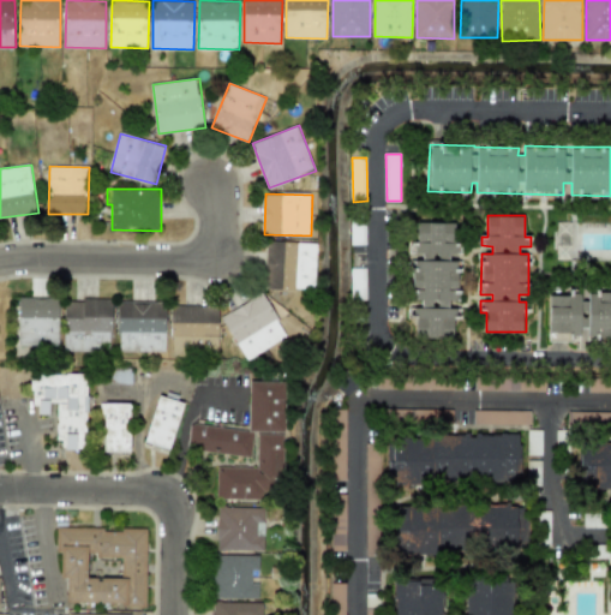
[(413,222),(413,300),(424,300),(424,308),(411,308),(411,318),(417,318),(417,338),(455,338),(455,318),(462,318),(462,308),(450,308),(450,300),(461,300),(461,261),(453,261),(453,255),(457,255),(457,222),(413,222)]
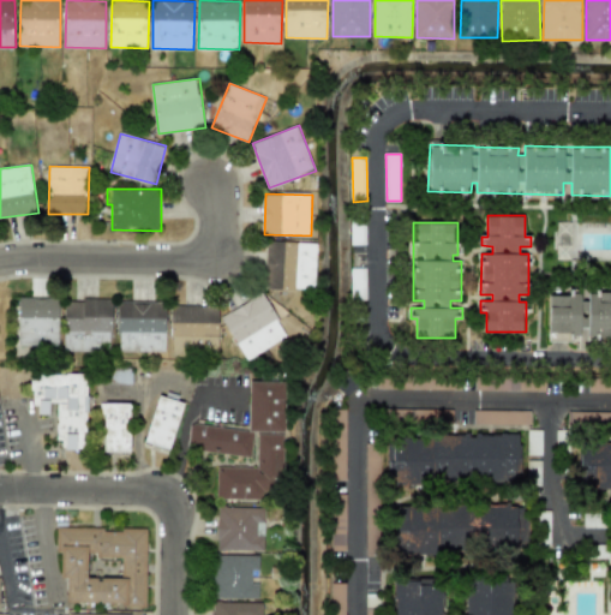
[(366,243),(365,231),(353,231),(353,244),(366,243)]
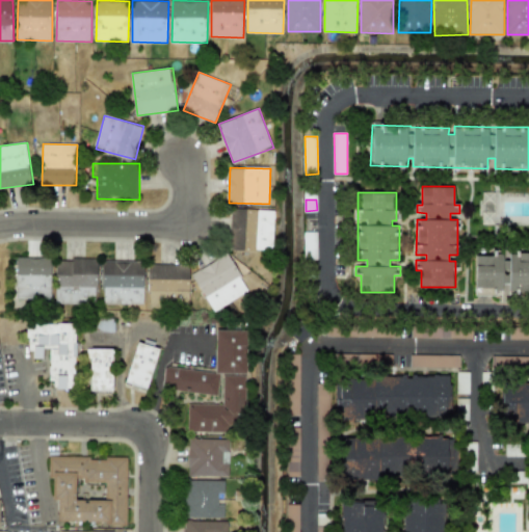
[(275,210),(233,208),(231,249),(274,251),(275,210)]
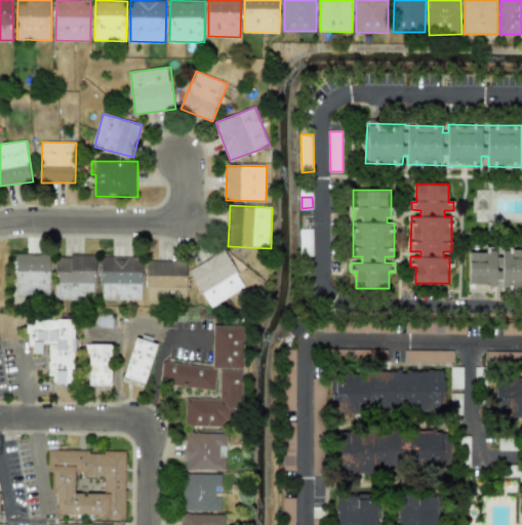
[(521,249),(499,249),(499,251),(470,251),(470,291),(496,290),(496,280),(504,280),(504,290),(521,289),(521,249)]
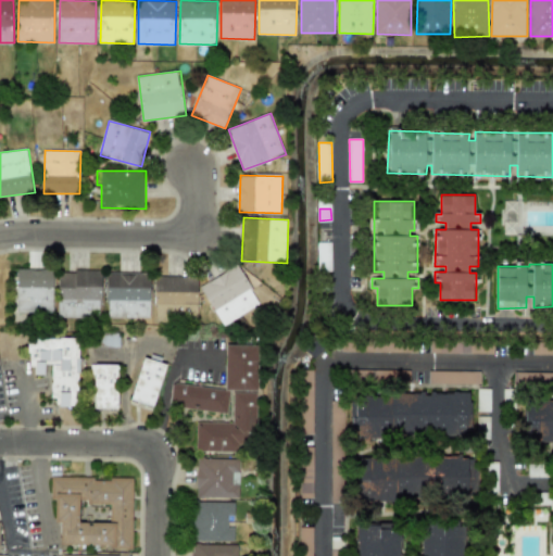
[(261,304),(239,265),(201,286),(223,326),(261,304)]
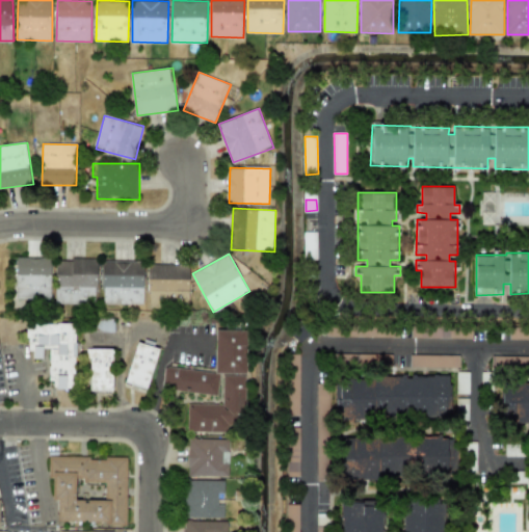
[(52,299),(53,258),(17,257),(17,299),(52,299)]
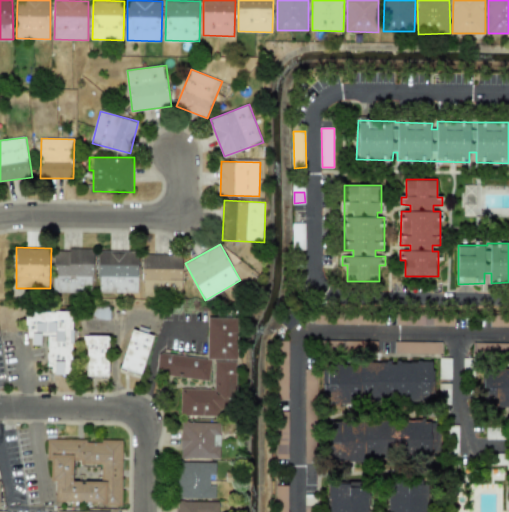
[(94,249),(55,248),(54,292),(94,292),(94,249)]
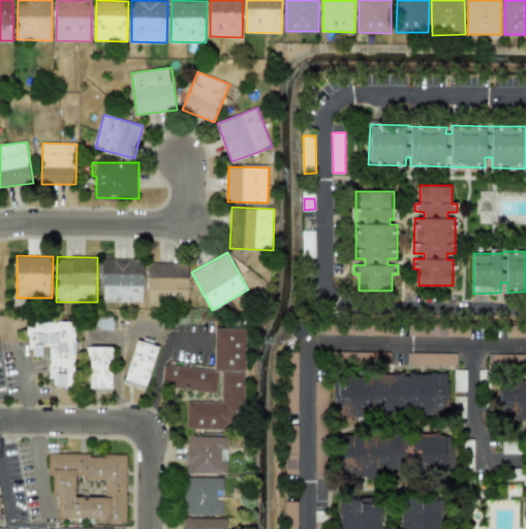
[(145,259),(103,258),(102,302),(144,303),(145,259)]
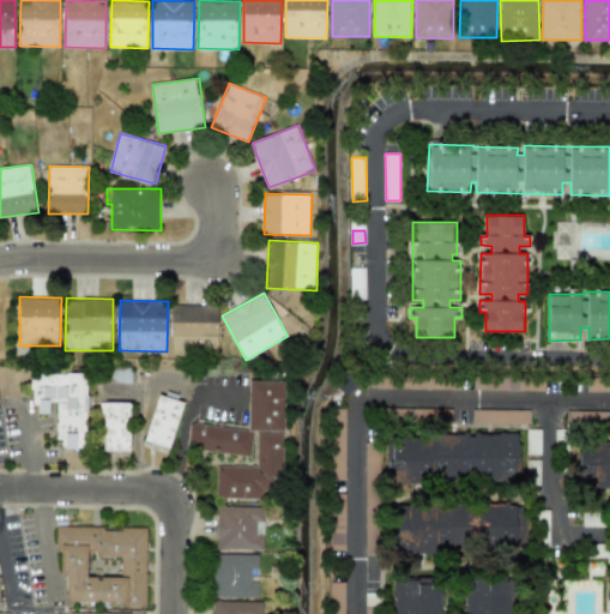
[(219,354),(219,305),(173,305),(171,353),(219,354)]
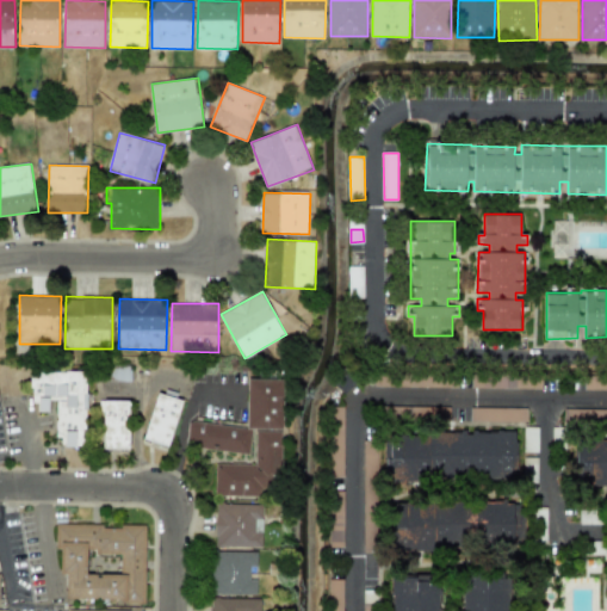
[(88,372),(35,372),(35,412),(50,412),(50,400),(57,400),(57,445),(88,445),(88,372)]
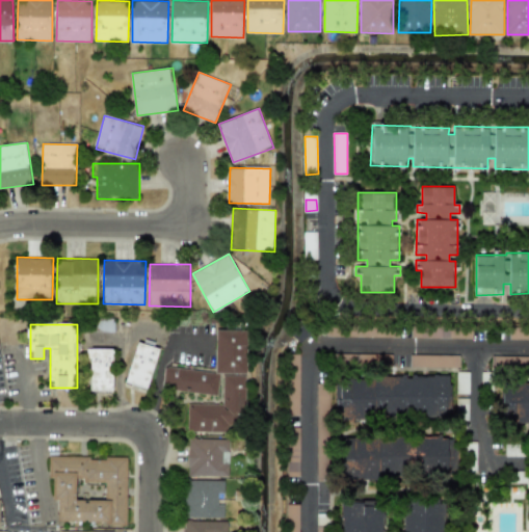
[(294,335),(300,343),(310,336),(303,327),(294,335)]
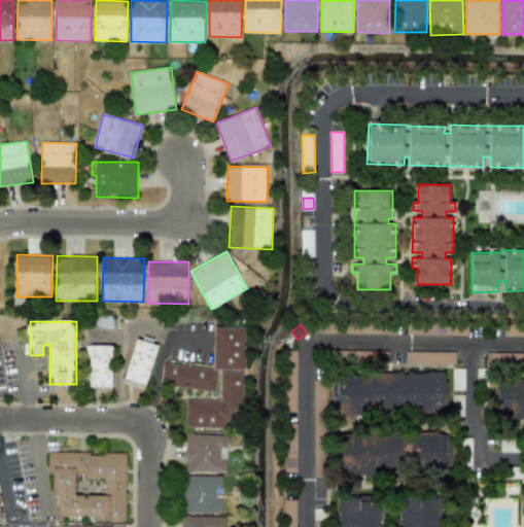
[(507,336),(523,336),(523,324),(507,324),(507,336)]
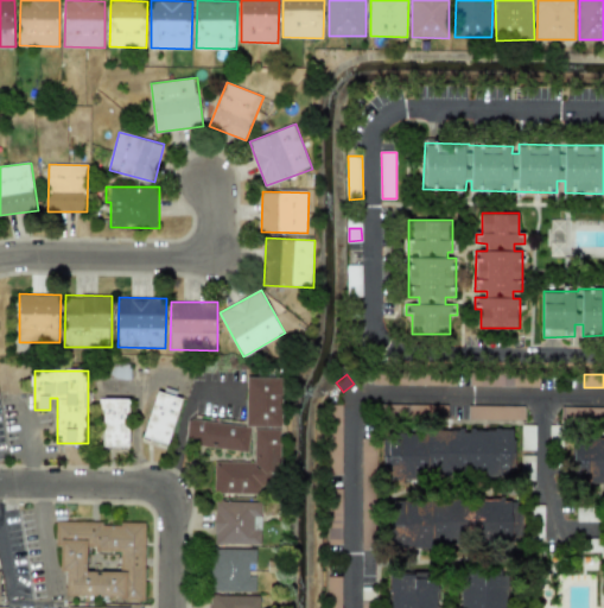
[(284,378),(248,377),(247,423),(189,422),(188,447),(252,449),(252,426),(283,428),(284,378)]
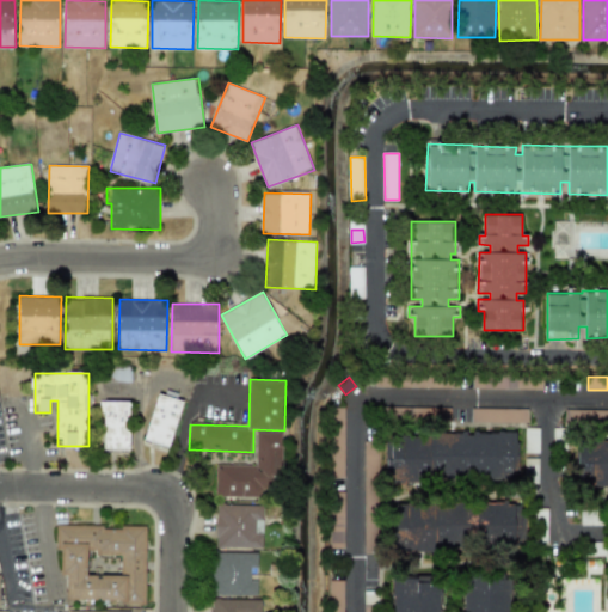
[(169,448),(185,402),(160,392),(143,440),(169,448)]
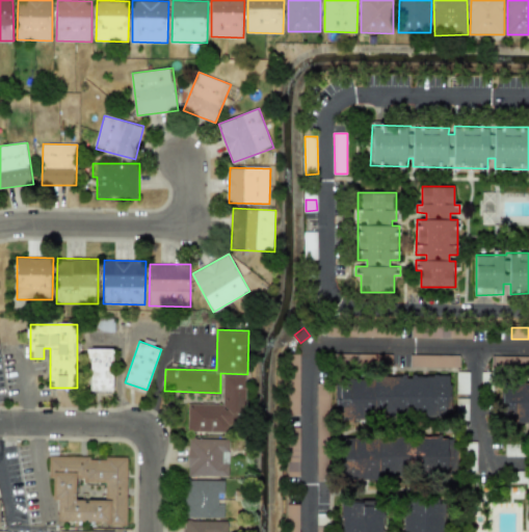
[(90,391),(114,391),(113,348),(89,348),(90,391)]
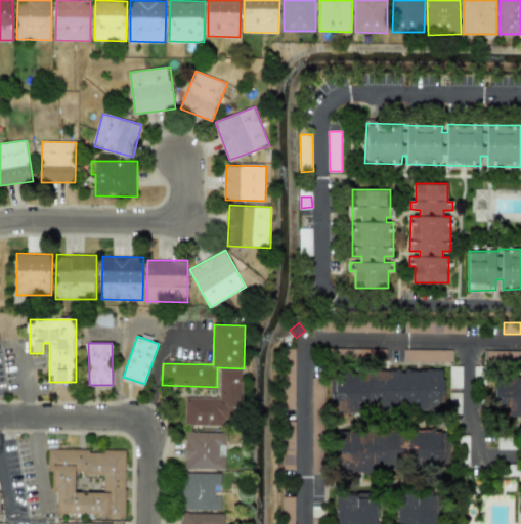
[(352,348),(332,348),(332,357),(353,356),(352,348)]
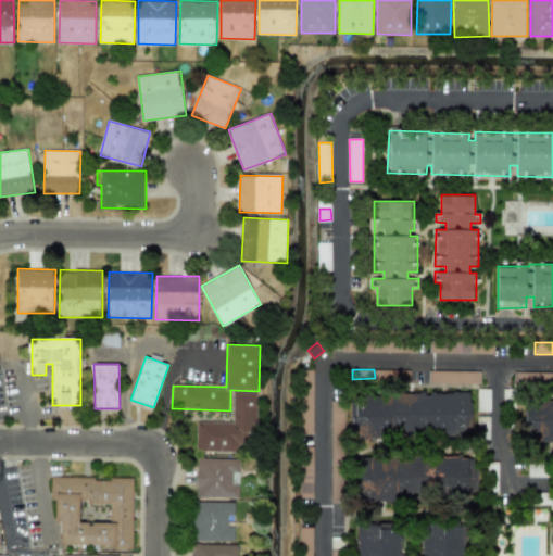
[(315,370),(303,370),(303,433),(315,433),(315,370)]
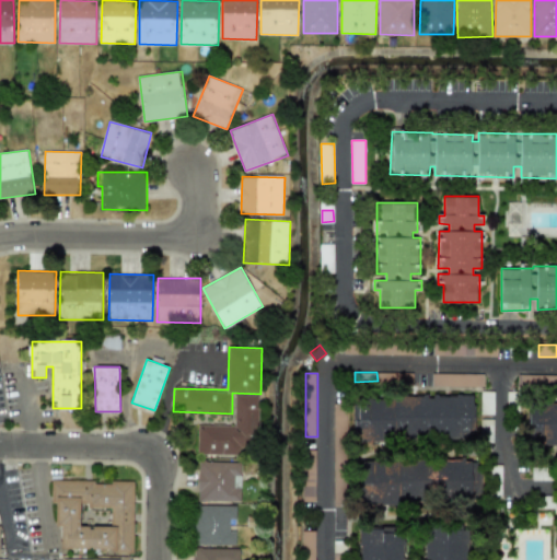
[(414,383),(414,373),(402,373),(402,383),(414,383)]
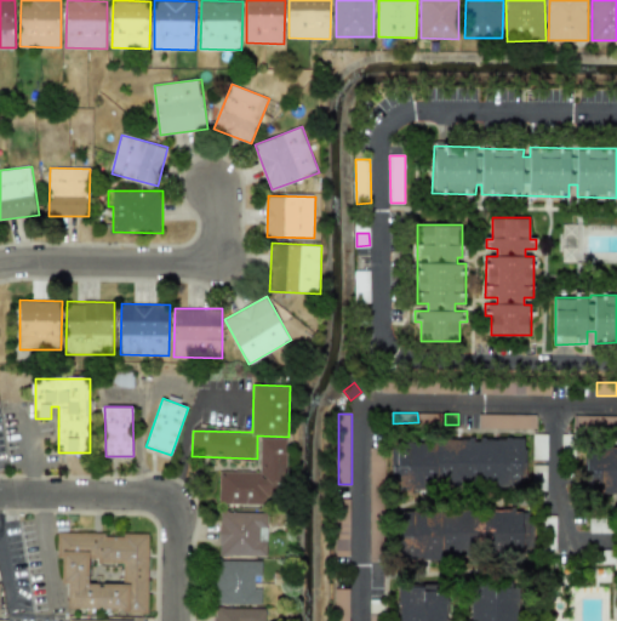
[(537,414),(480,415),(480,429),(537,428),(537,414)]
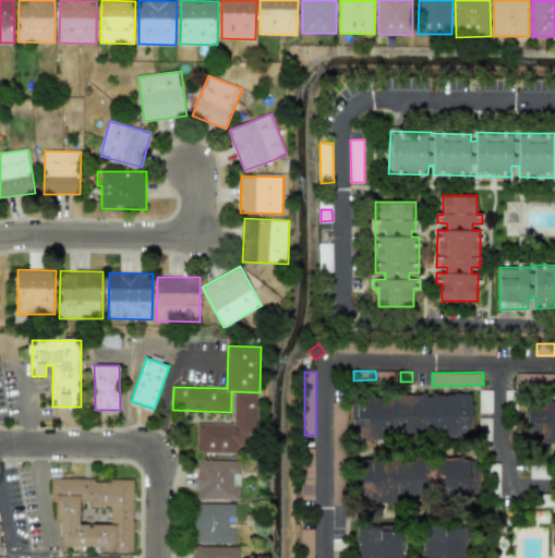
[(474,437),(473,395),(353,397),(354,439),(474,437)]
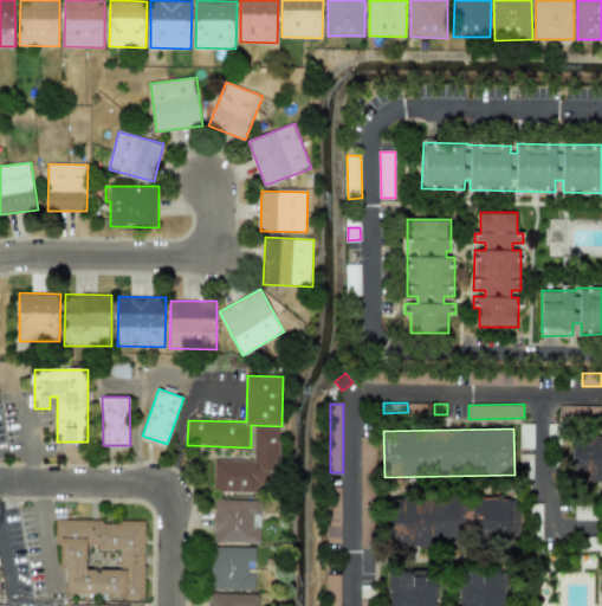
[(601,431),(573,430),(571,465),(578,465),(577,482),(601,482),(601,431)]
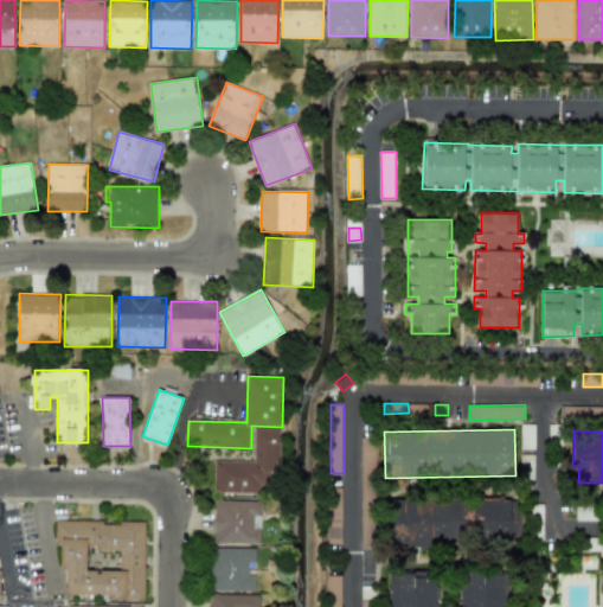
[(536,474),(534,455),(521,457),(523,474),(536,474)]
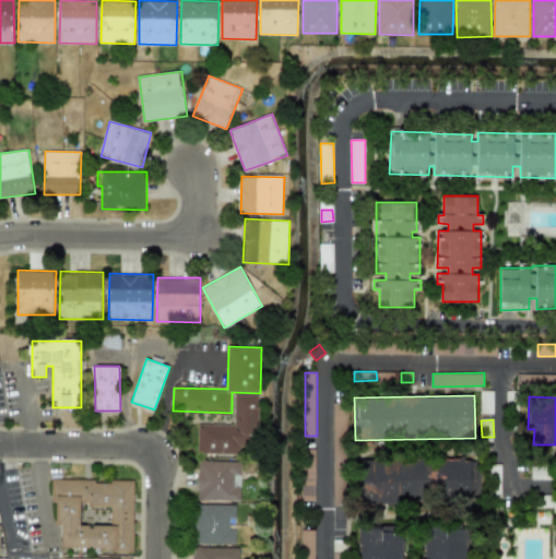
[(317,501),(316,451),(304,451),(305,501),(317,501)]
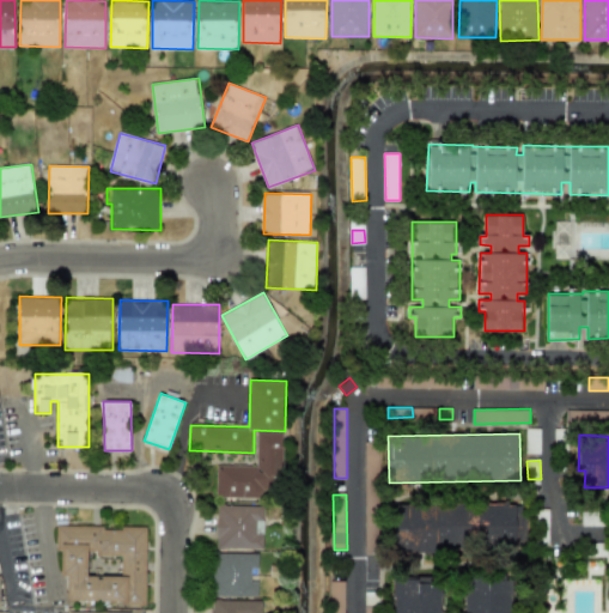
[(517,552),(517,504),(395,503),(394,550),(517,552)]
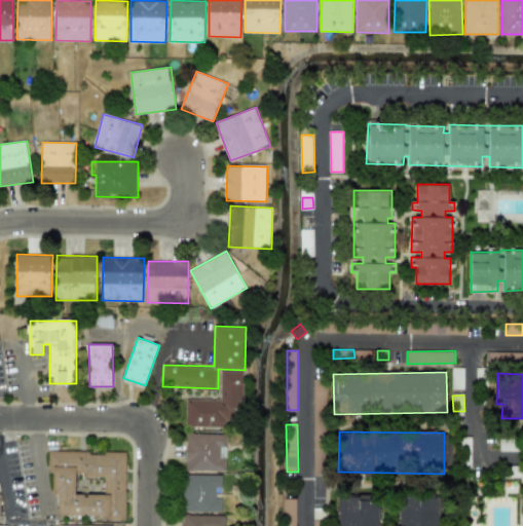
[(187,470),(227,471),(228,434),(188,433),(187,470)]
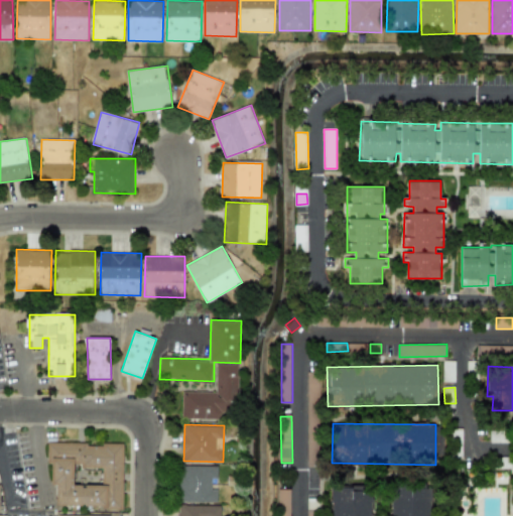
[(125,443),(49,442),(48,465),(52,465),(52,485),(57,485),(57,506),(124,508),(125,443)]
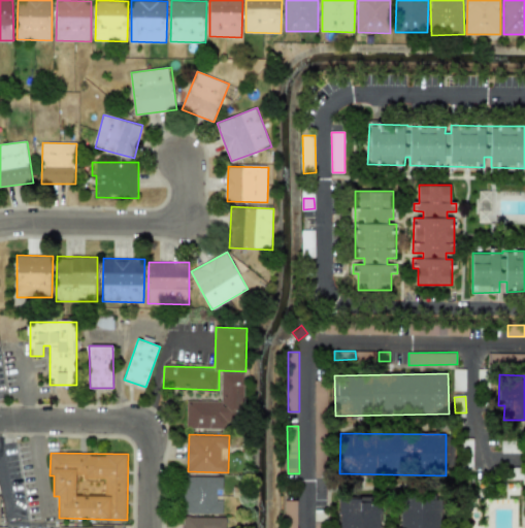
[(224,476),(183,476),(184,514),(222,514),(222,494),(224,494),(224,476)]
